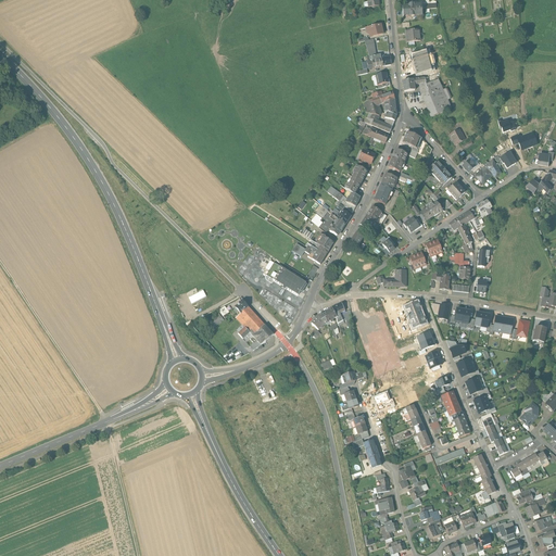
[(367,0),(367,3),(364,3),(364,8),(368,8),(371,8),(373,9),(375,9),(376,8),(375,8),(379,7),(377,0),(367,0)]
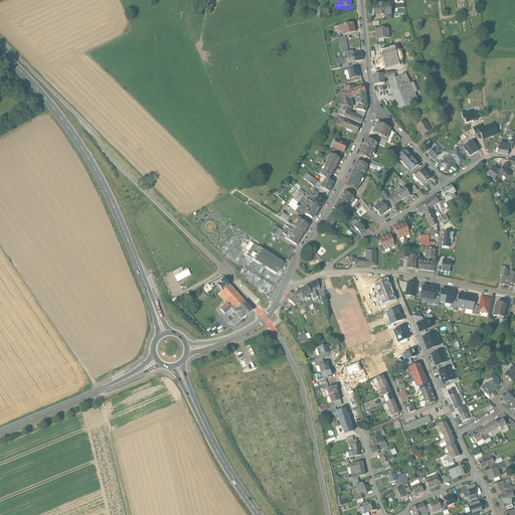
[(382,5),(378,5),(378,6),(372,7),(373,17),(379,16),(379,17),(383,16),(390,15),(389,9),(389,5),(382,6),(382,5)]
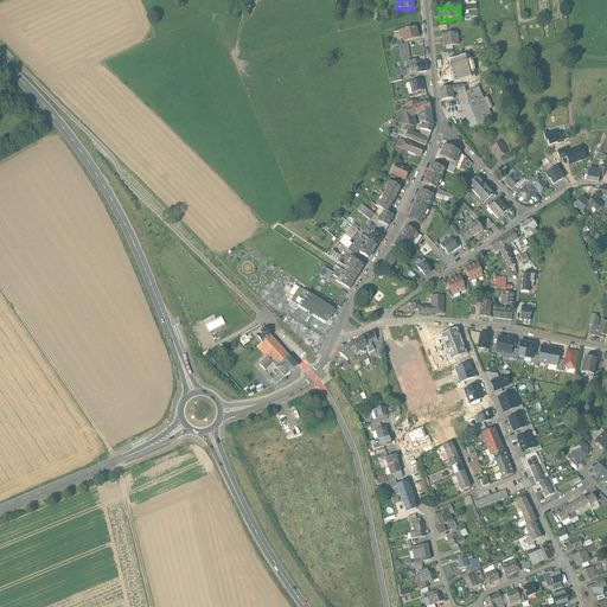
[(415,27),(398,31),(400,37),(402,38),(406,37),(406,40),(417,38),(415,27)]
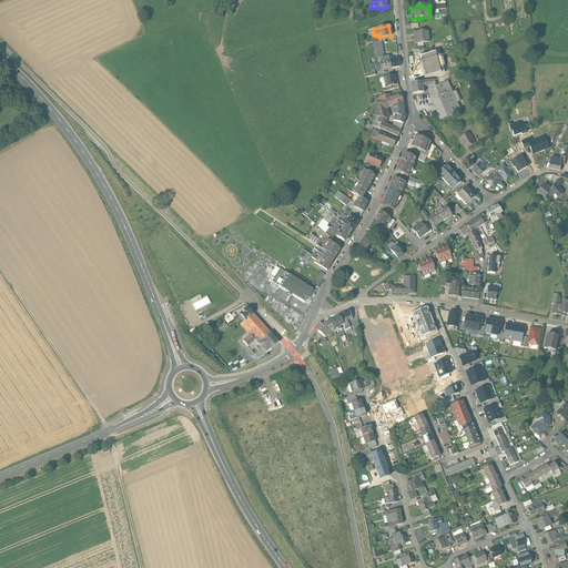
[(376,42),(373,43),(377,59),(384,58),(381,41),(376,42)]
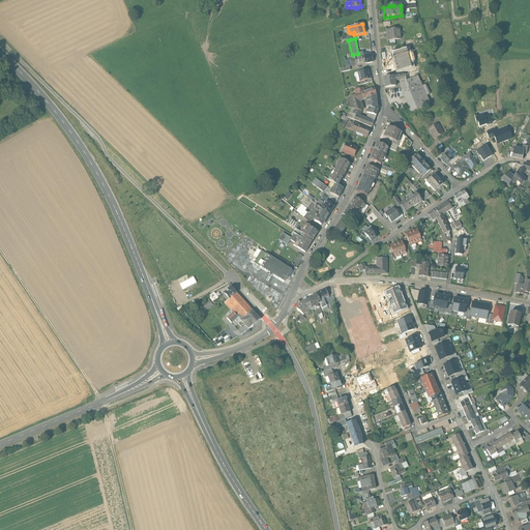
[(408,50),(392,54),(398,71),(398,72),(402,71),(413,68),(411,63),(413,63),(411,55),(409,55),(408,50)]
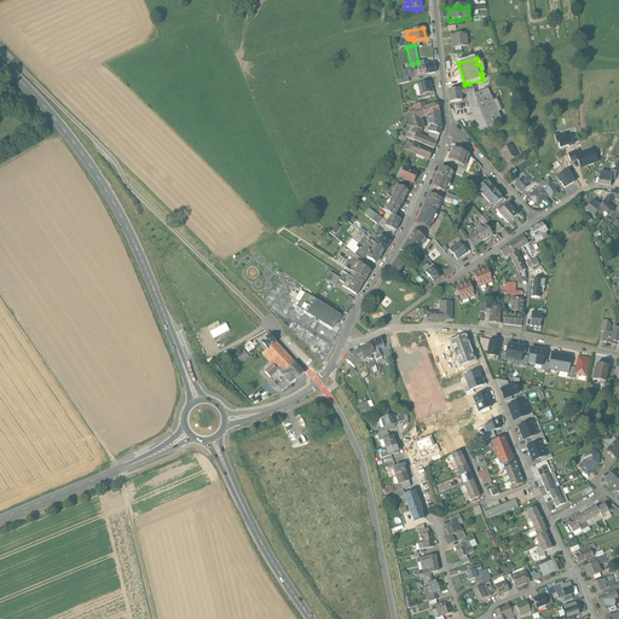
[(418,63),(411,64),(412,68),(414,69),(424,68),(426,75),(435,73),(434,64),(428,65),(427,63),(424,64),(423,62),(418,63)]
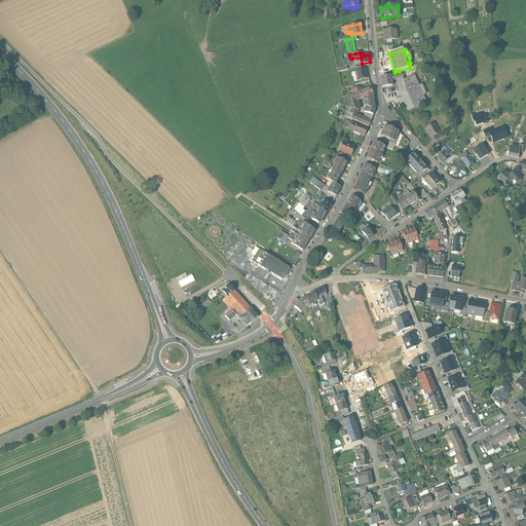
[(365,70),(357,72),(359,82),(362,81),(362,80),(367,79),(365,70)]
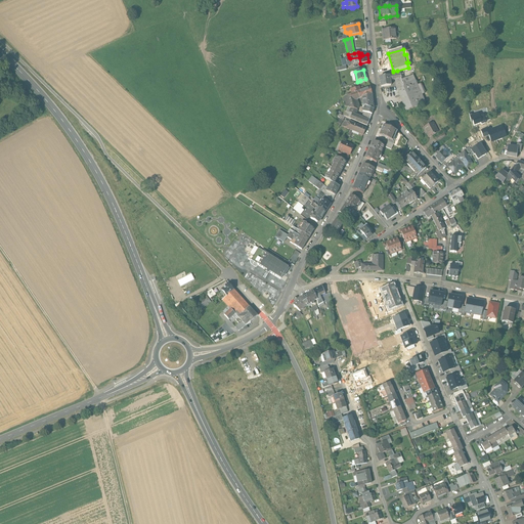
[(392,80),(396,97),(401,96),(411,93),(410,89),(412,88),(410,80),(408,81),(407,76),(396,79),(392,80)]
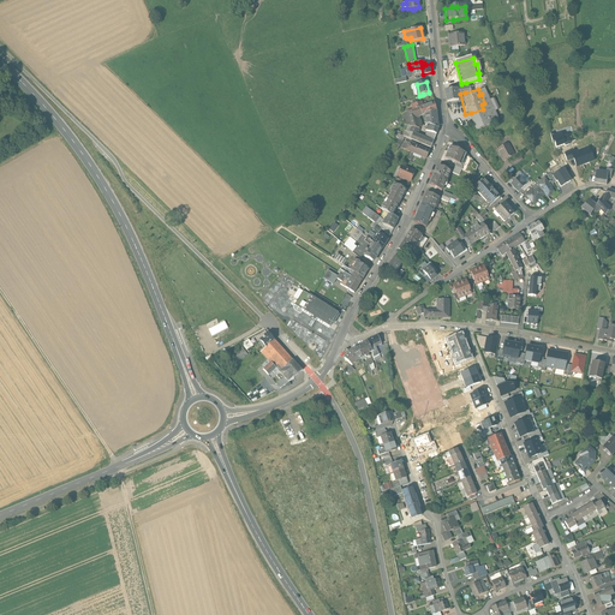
[(422,108),(418,109),(422,115),(424,114),(434,112),(436,111),(434,103),(422,108)]
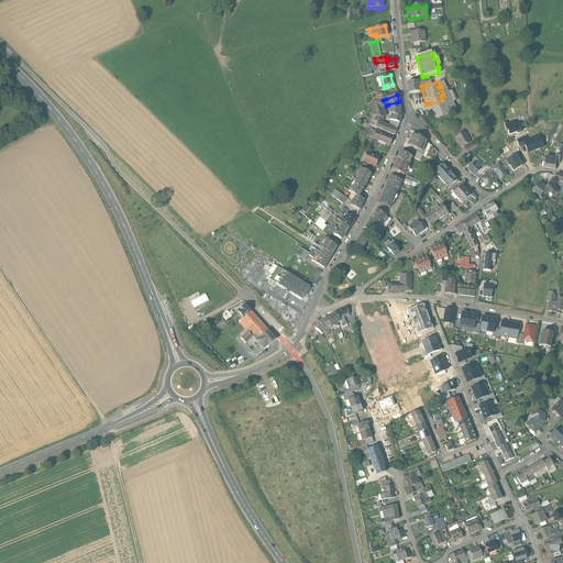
[(377,101),(372,103),(374,116),(384,119),(381,107),(386,106),(383,100),(377,101)]
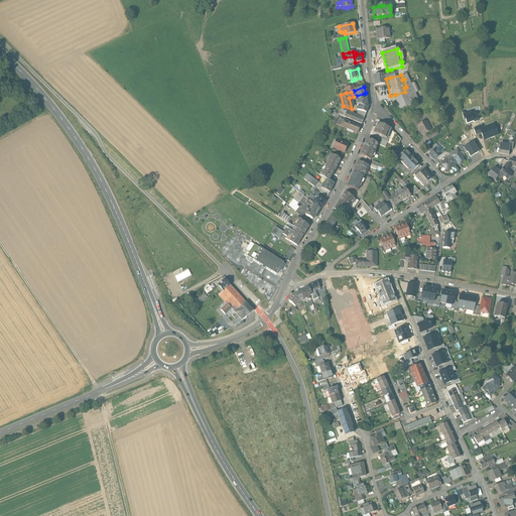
[(364,94),(356,96),(357,106),(359,106),(357,111),(359,111),(366,113),(368,108),(366,93),(364,94)]
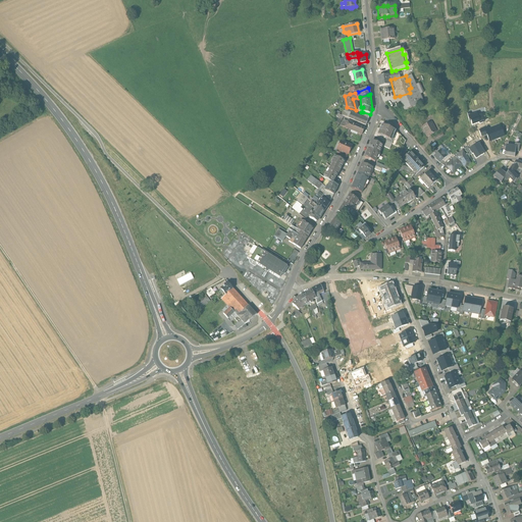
[(419,101),(416,98),(404,107),(415,121),(418,119),(427,112),(424,108),(425,107),(420,101),(419,101)]
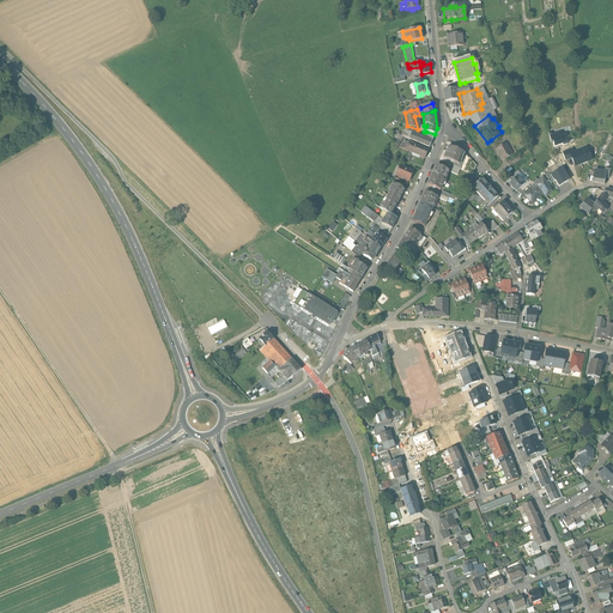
[(431,143),(416,135),(412,133),(410,139),(429,149),(431,143)]
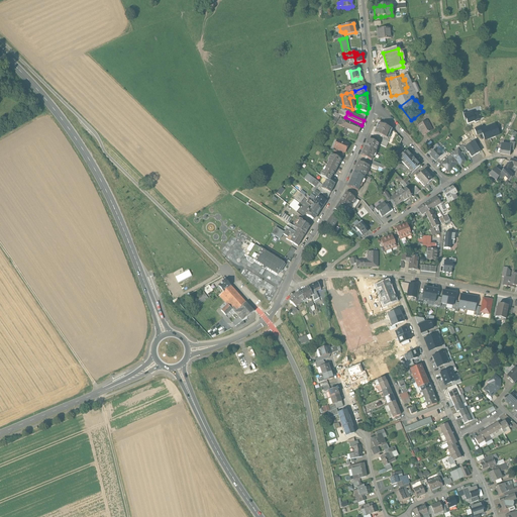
[(467,115),(466,115),(468,123),(475,120),(474,115),(473,113),(467,115)]
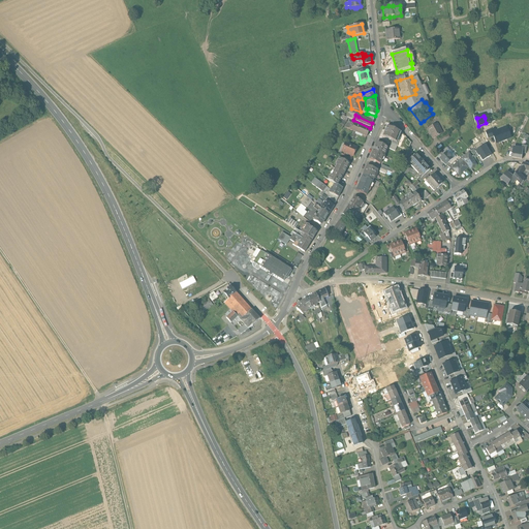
[(369,130),(352,123),(351,124),(349,129),(353,131),(355,132),(367,136),(369,130)]
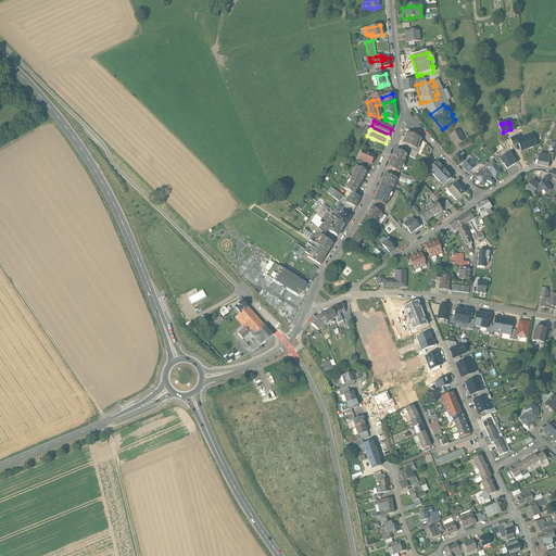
[(459,130),(450,135),(453,141),(452,141),(454,146),(458,143),(465,140),(459,130)]
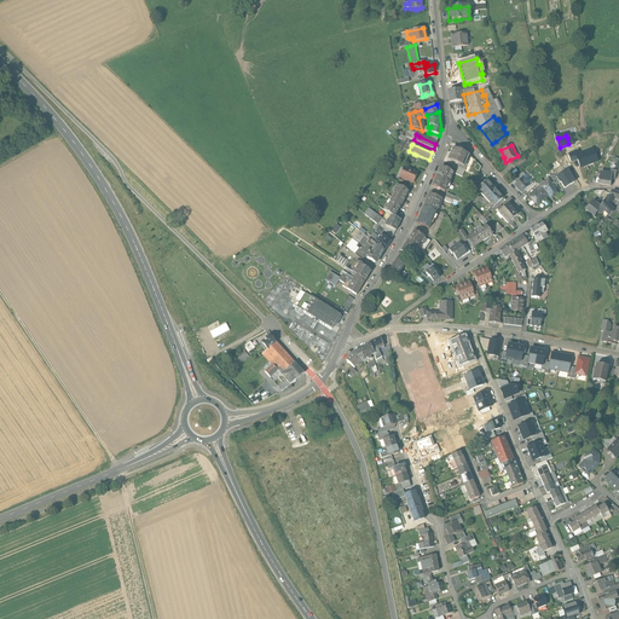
[(468,155),(453,149),(447,160),(463,167),(468,155)]
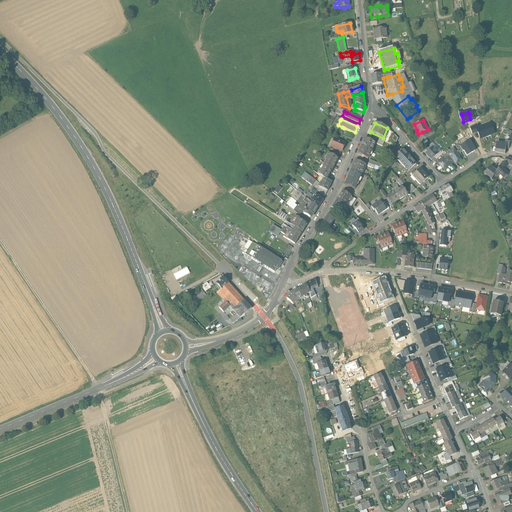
[(478,125),(470,128),(472,133),(478,131),(480,138),(494,133),(492,129),(493,128),(491,123),(479,127),(478,125)]
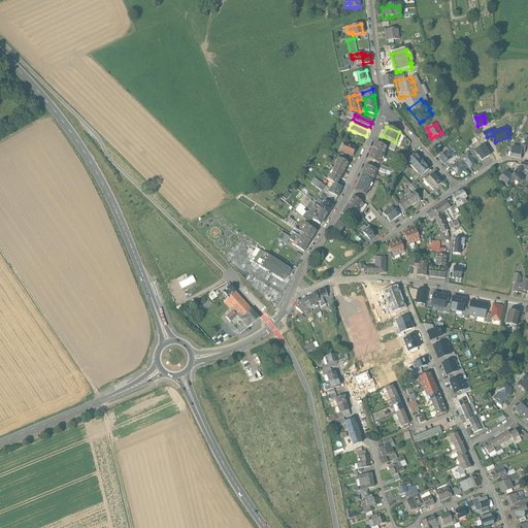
[(387,147),(376,142),(372,151),(383,155),(387,147)]
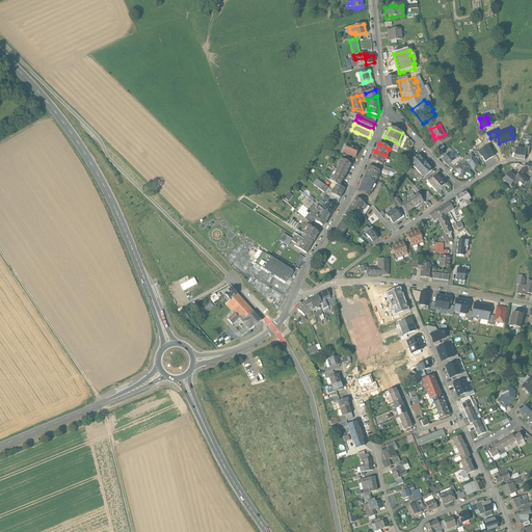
[(357,150),(348,144),(344,154),(346,154),(354,158),(357,150)]
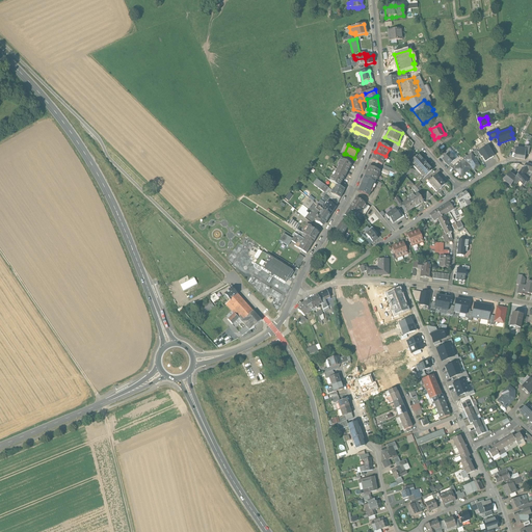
[(487,145),(478,152),(481,157),(482,156),(485,161),(494,156),(487,145)]
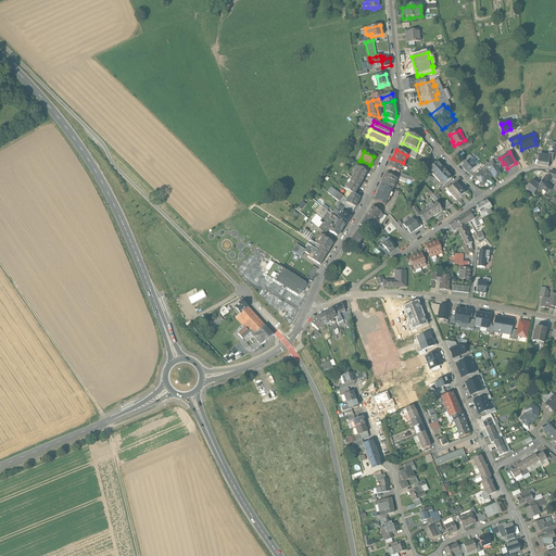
[(403,163),(392,159),(388,168),(399,173),(403,163)]
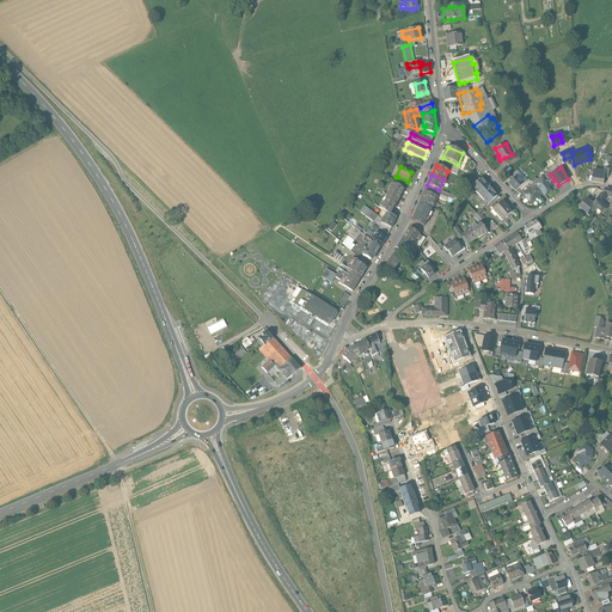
[(515,176),(510,181),(508,183),(516,190),(524,183),(516,176),(515,176)]
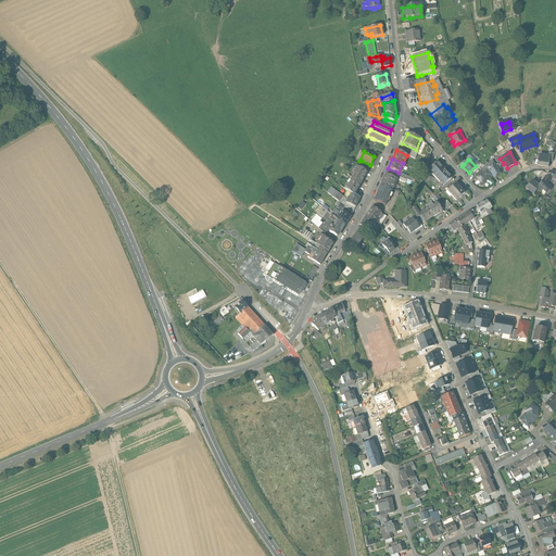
[(495,165),(492,160),(489,163),(485,166),(487,168),(492,175),(495,178),(501,173),(495,165)]
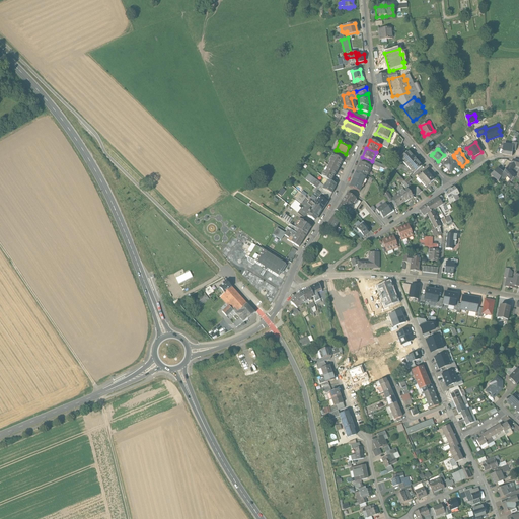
[(346,154),(338,150),(336,154),(344,159),(346,156),(345,155),(346,154)]
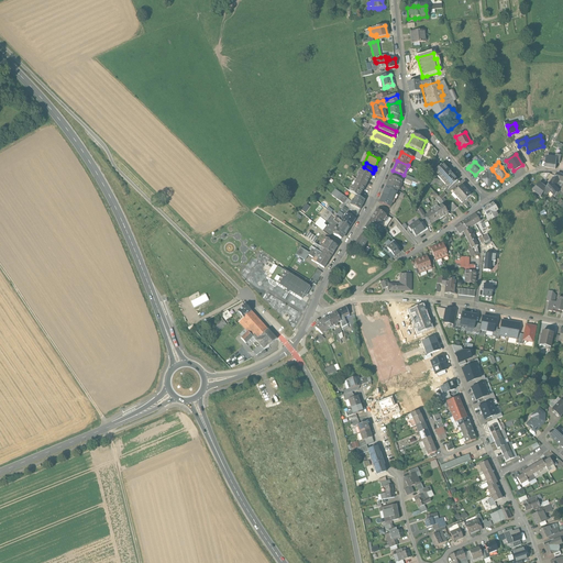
[(443,164),(434,172),(449,188),(457,179),(456,178),(455,178),(450,173),(450,172),(448,169),(443,165),(444,165),(443,164)]
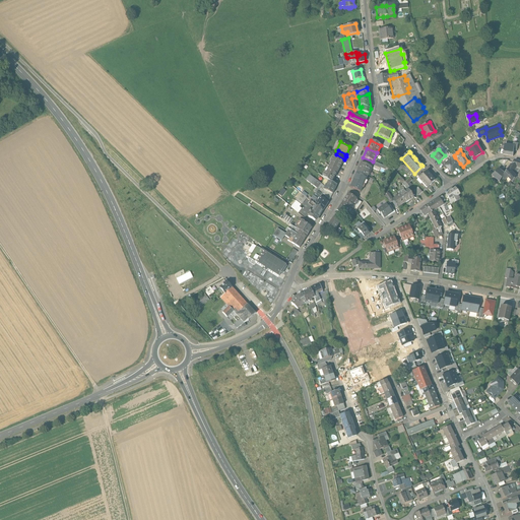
[(342,161),(333,156),(331,161),(332,161),(329,168),(337,172),(342,161)]
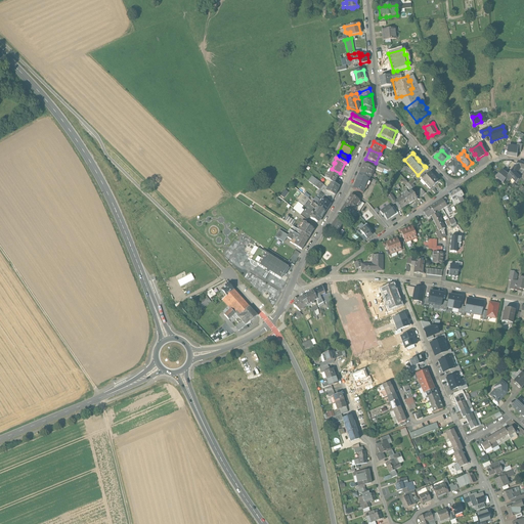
[(459,159),(453,164),(451,163),(447,166),(454,174),(464,165),(459,159)]
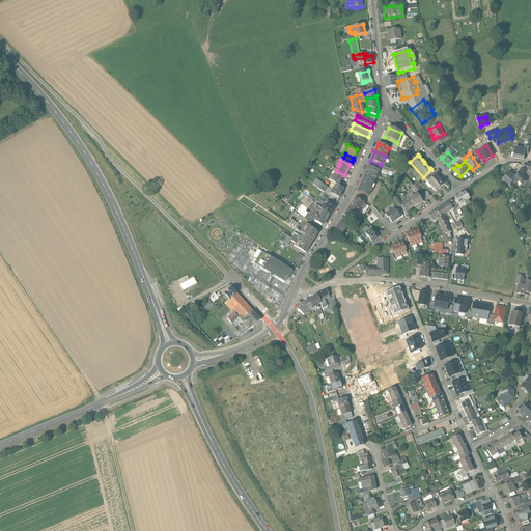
[(379,171),(368,166),(365,174),(364,176),(374,180),(379,171)]
